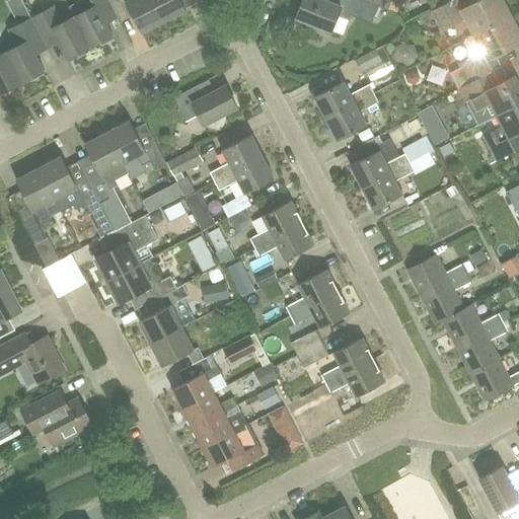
[(113,7),(107,0),(79,0),(79,1),(69,6),(90,48),(113,36),(100,13),(113,7)]
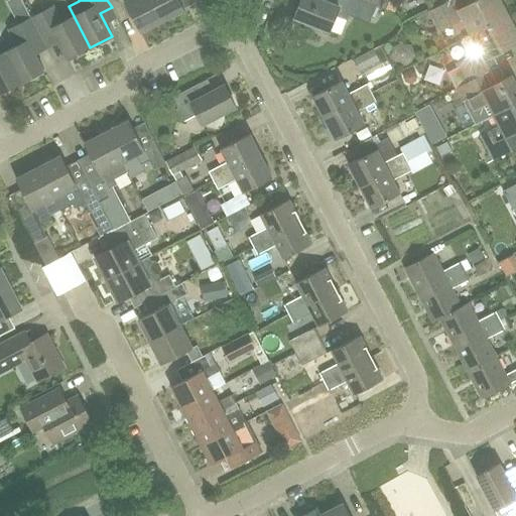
[(162,22),(150,0),(128,0),(125,2),(124,0),(107,0),(112,7),(117,18),(130,12),(141,33),(162,22)]
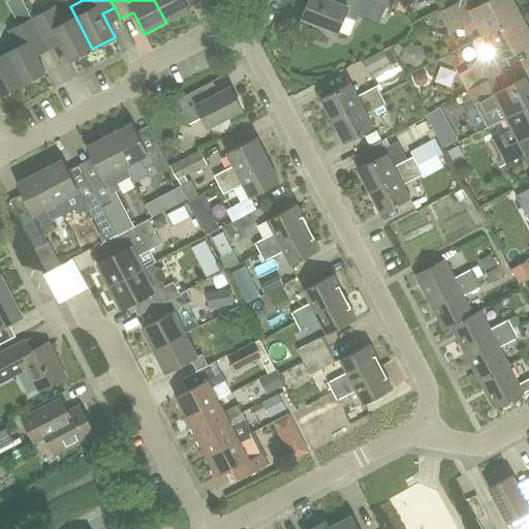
[(154,0),(166,23),(189,11),(182,0),(154,0)]
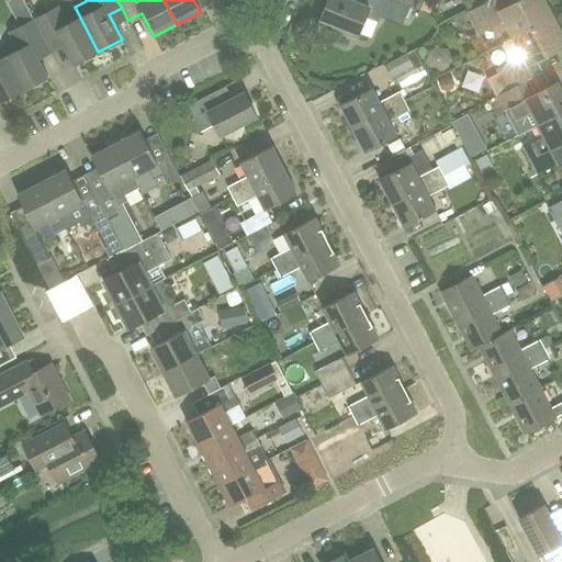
[(413,9),(392,0),(356,0),(356,1),(352,0),(328,0),(322,19),(359,34),(367,17),(380,22),(382,18),(401,25),(404,19),(408,21),(413,9)]
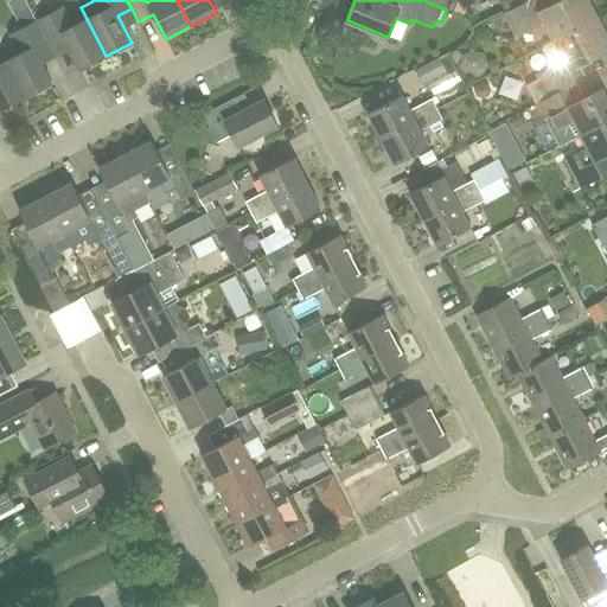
[(423,0),(446,10),(452,11),(457,0),(423,0)]
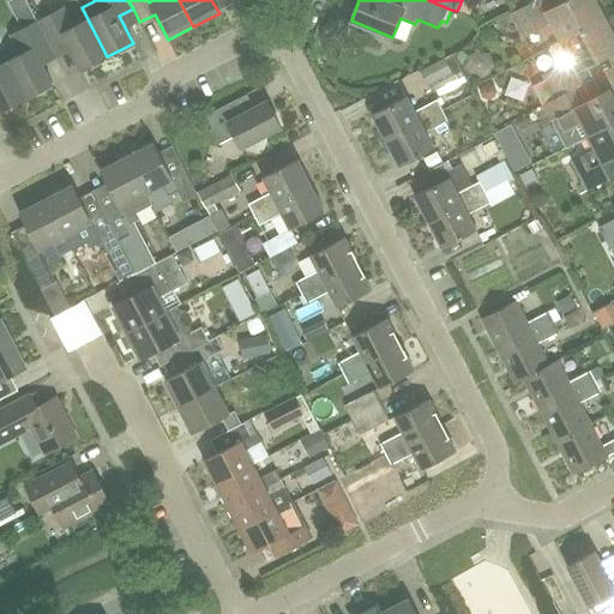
[(551,22),(560,41),(603,19),(593,0),(567,0),(547,11),(541,0),(535,0),(511,13),(523,36),(551,22)]
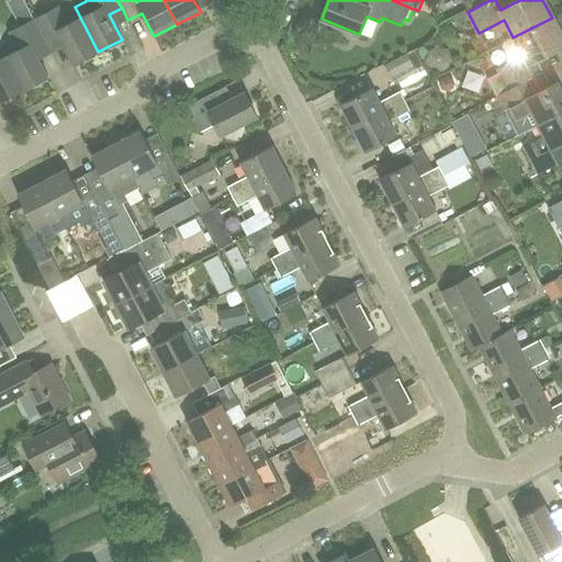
[(98,52),(75,7),(74,8),(80,19),(68,25),(59,8),(34,21),(47,47),(60,41),(74,65),(98,52)]
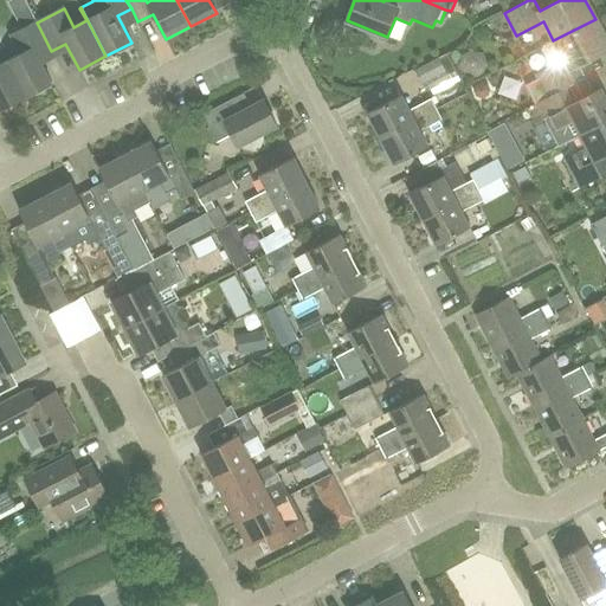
[(605,50),(605,38),(595,19),(553,40),(563,59),(536,73),(539,78),(527,85),(536,103),(566,88),(578,82),(571,69),(605,50)]
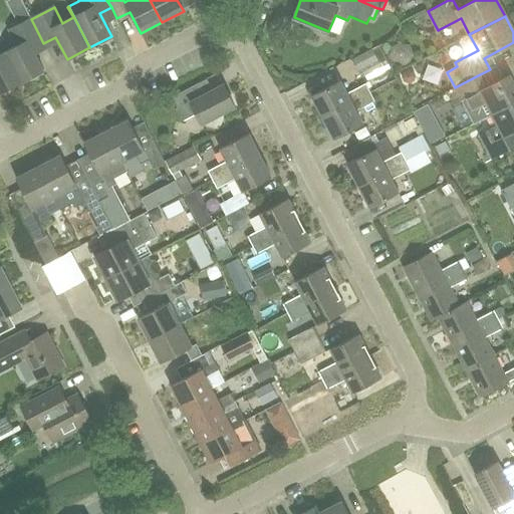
[(32,48),(43,43),(31,19),(9,30),(18,46),(6,52),(22,83),(44,71),(32,48)]
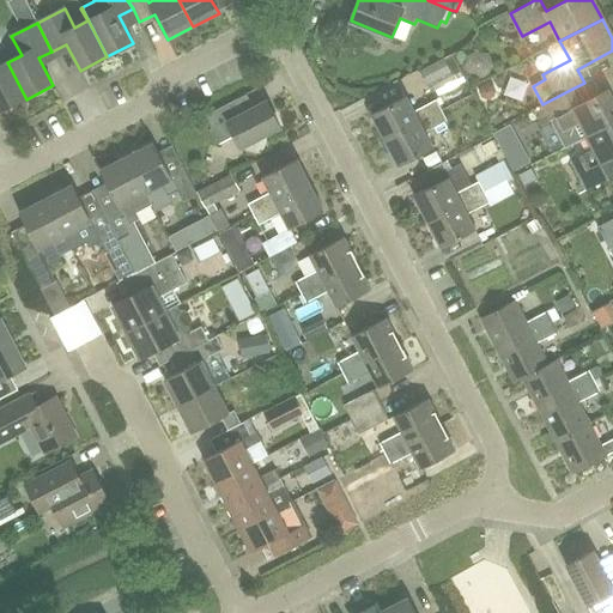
[(450,54),(419,71),(428,89),(461,72),(450,54)]
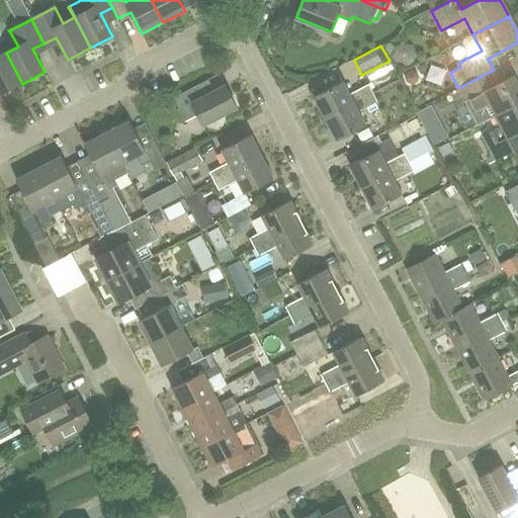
[(0,95),(22,84),(6,53),(0,55),(0,95)]
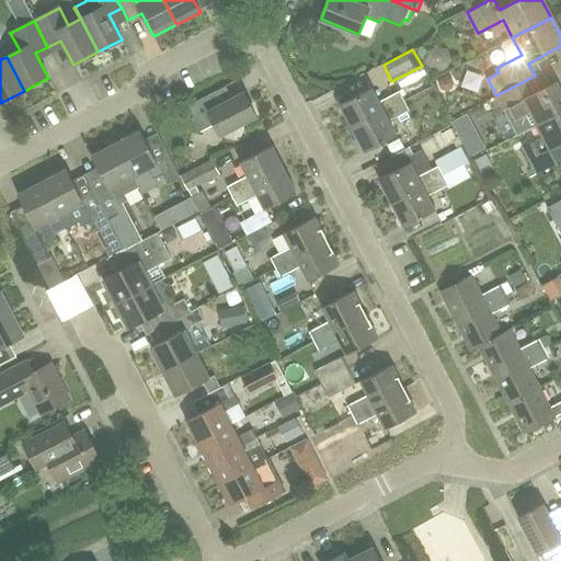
[(560,92),(556,82),(530,95),(524,81),(496,95),(516,134),(536,124),(560,110),(560,92)]
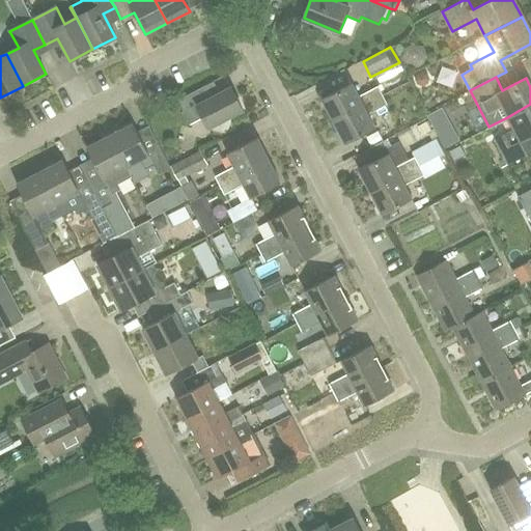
[(333,121),(382,96),(378,87),(358,96),(352,84),(322,100),(333,121)]
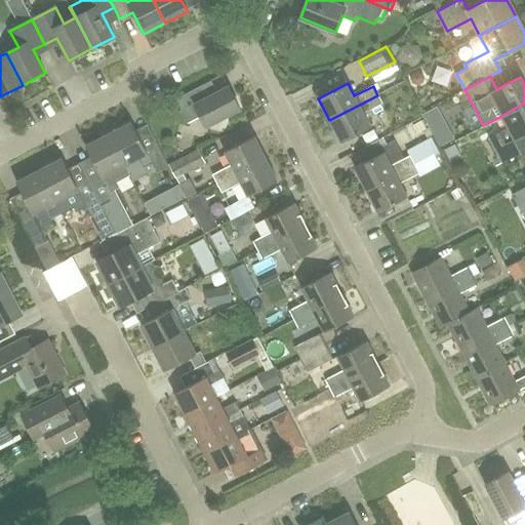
[(206,129),(240,112),(228,87),(204,99),(198,88),(175,101),(187,124),(200,118),(206,129)]
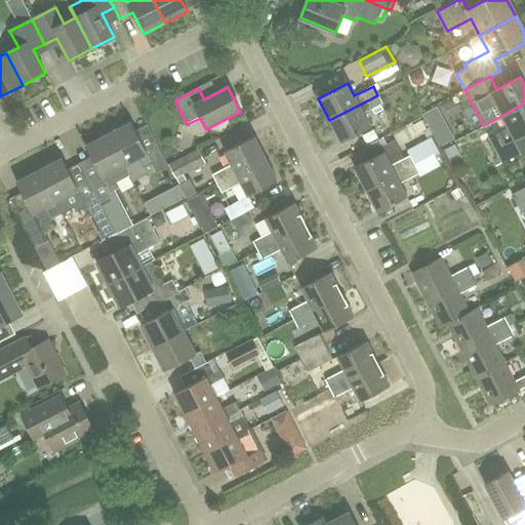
[(382,105),(377,95),(329,120),(340,143),(370,127),(363,115),(382,105)]
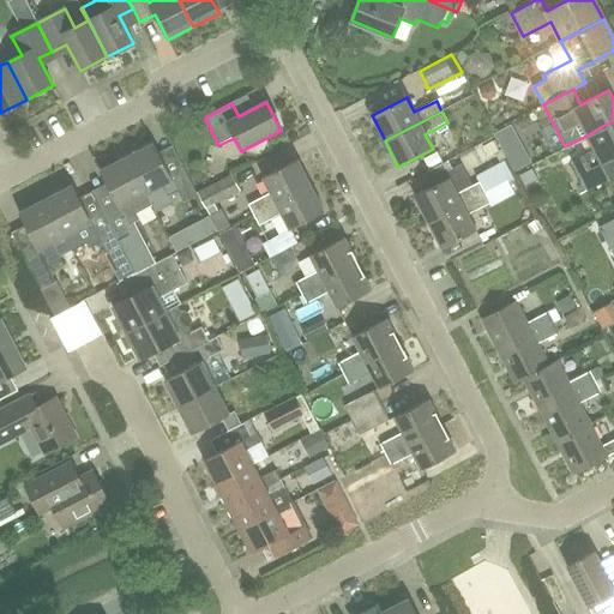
[(613,157),(613,120),(587,136),(565,146),(565,148),(587,137),(594,149),(572,161),(588,190),(613,175),(613,167),(611,160),(613,157)]
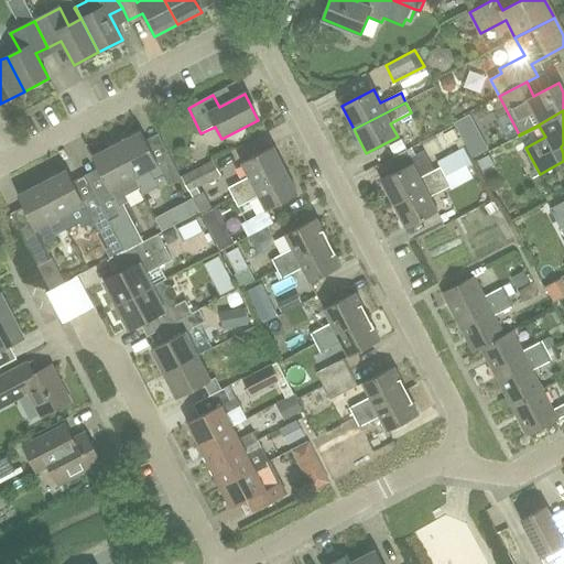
[(154,160),(140,132),(116,145),(139,188),(138,185),(134,180),(150,171),(154,180),(163,174),(169,184),(180,177),(167,153),(154,160)]
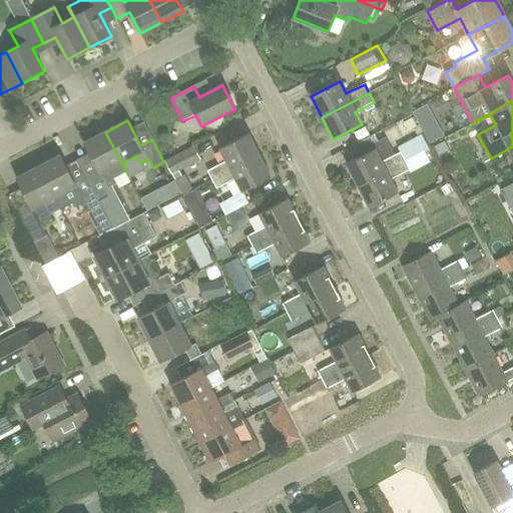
[(126,171),(105,132),(83,143),(96,167),(85,174),(86,175),(99,201),(114,229),(129,221),(110,185),(116,182),(114,178),(126,171)]
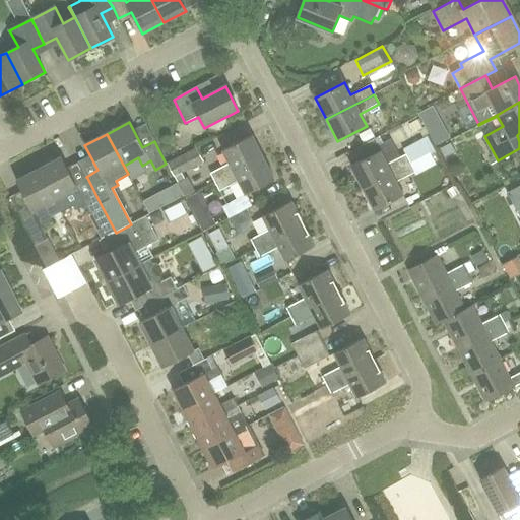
[(214,183),(262,157),(251,136),(222,150),(229,164),(210,174),(214,183)]
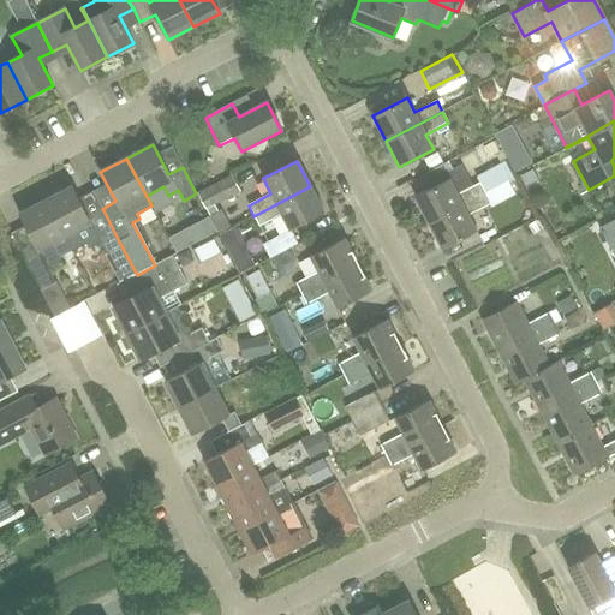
[(232,174),(197,192),(210,218),(220,213),(215,204),(242,191),(232,174)]
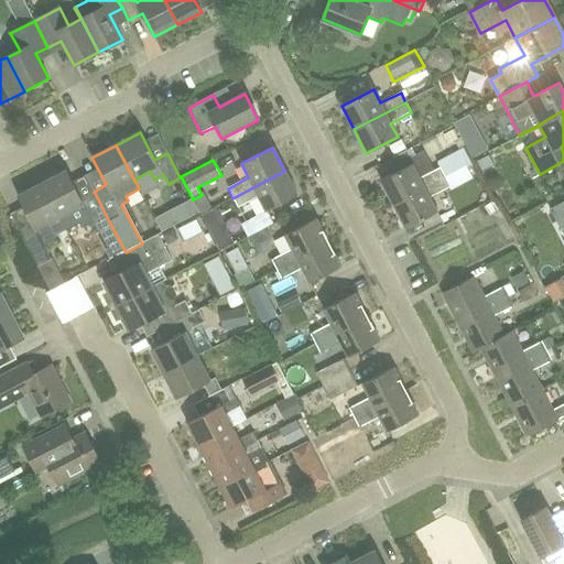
[(392,204),(445,177),(440,167),(419,179),(411,164),(380,180),(392,204)]
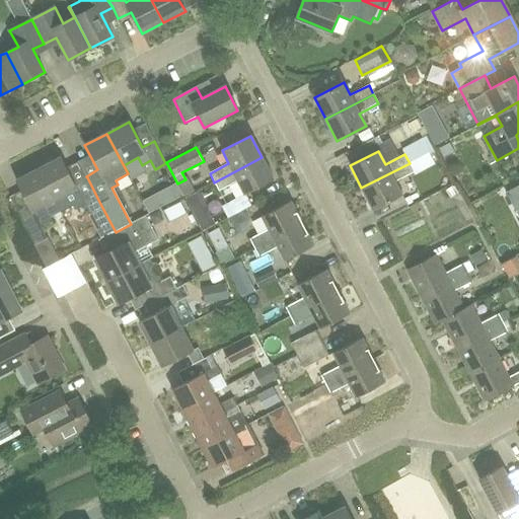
[(99,204),(100,204),(87,177),(75,184),(61,157),(39,169),(55,201),(67,195),(75,209),(85,204),(90,213),(100,207),(99,204)]
